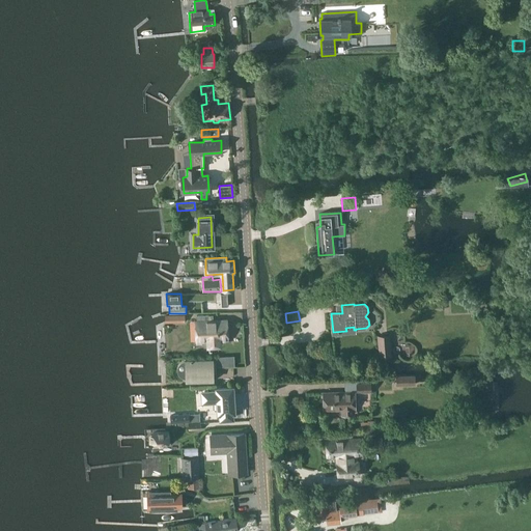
[(197,322),(195,322),(196,340),(207,340),(207,346),(220,345),(220,339),(228,339),(227,320),(210,322),(210,315),(197,315),(197,322)]
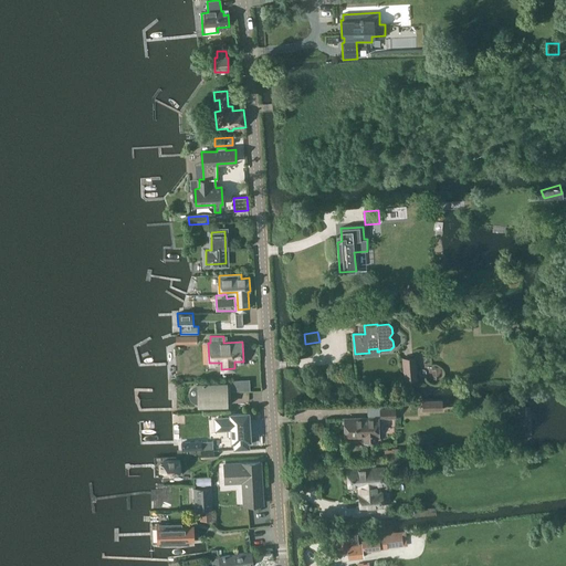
[(402,381),(417,380),(415,357),(401,358),(402,381)]
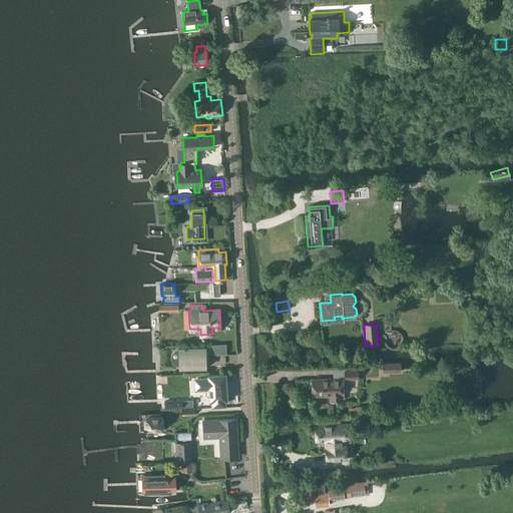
[(210,355),(220,354),(220,344),(209,345),(210,355)]
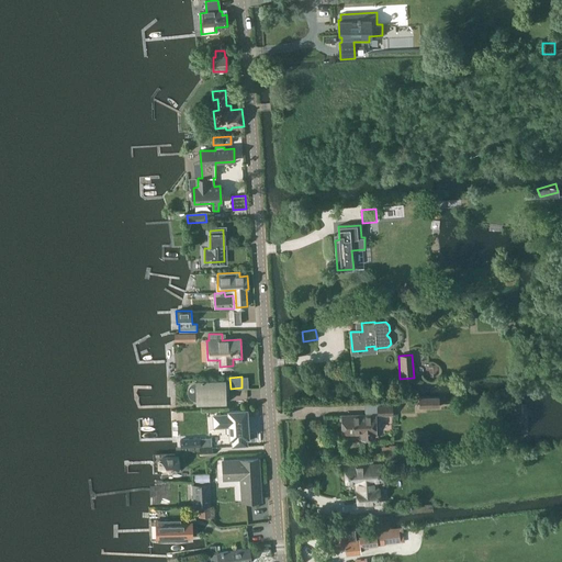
[(224,381),(197,382),(198,401),(225,400),(225,390),(228,390),(228,380),(224,380),(224,381)]
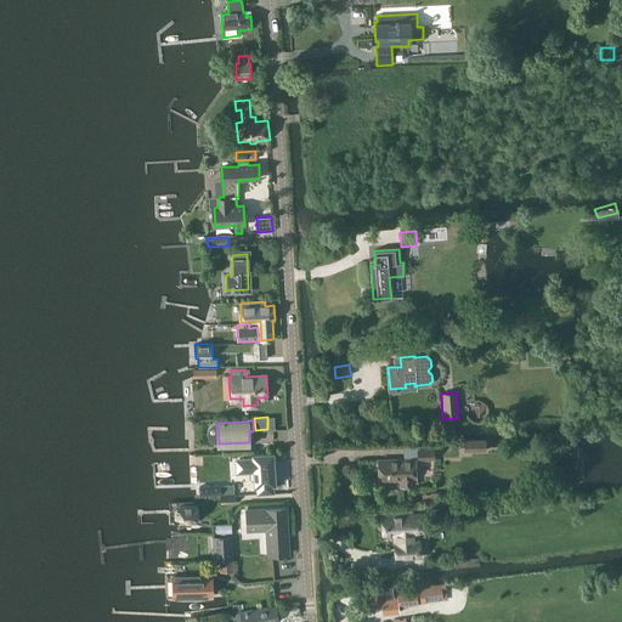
[(463,451),(486,451),(486,440),(463,441),(463,451)]
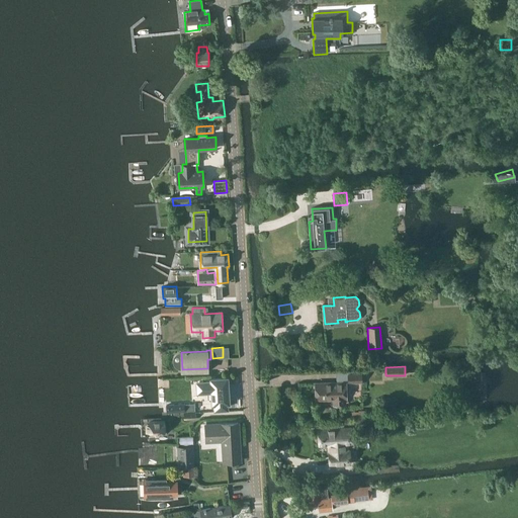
[(348,374),(346,374),(346,383),(361,382),(361,374),(348,374)]
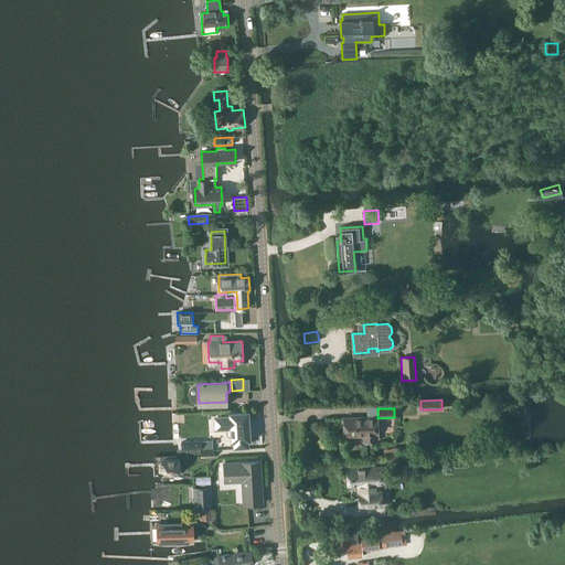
[(231,415),(217,416),(217,427),(231,426),(232,440),(234,439),(234,446),(247,445),(247,439),(249,439),(248,422),(246,422),(245,417),(248,417),(247,412),(230,413),(231,415)]
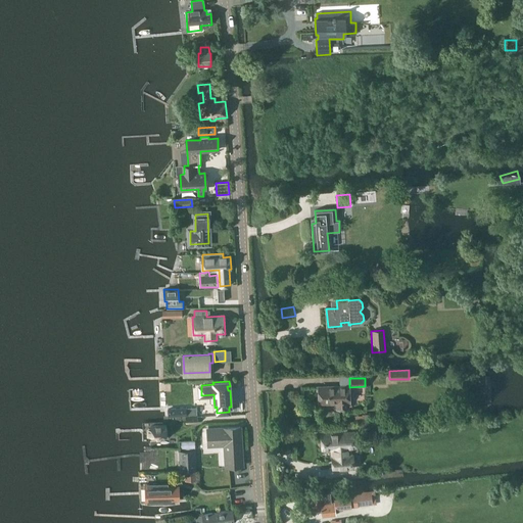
[(339,386),(318,387),(319,402),(335,402),(335,408),(348,408),(348,401),(349,401),(349,387),(349,386),(339,386)]
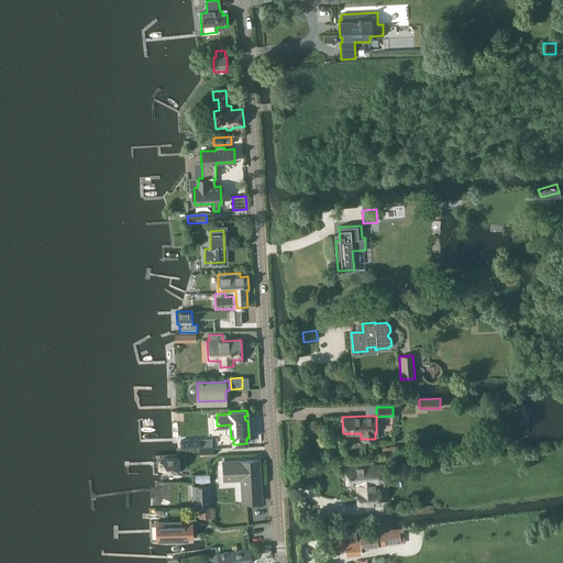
[(162,441),(163,450),(181,450),(180,440),(162,441)]
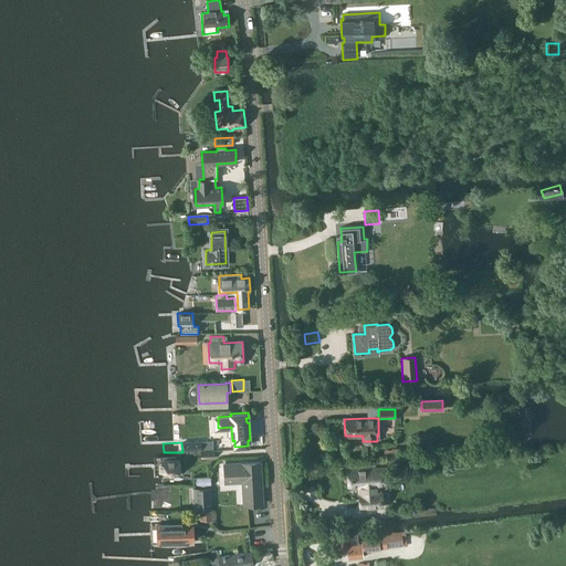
[(178,477),(178,469),(180,469),(180,460),(164,461),(164,464),(160,464),(161,475),(173,474),(173,477),(178,477)]
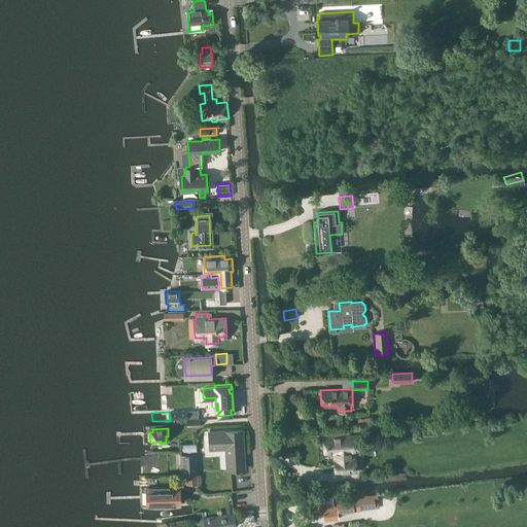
[(245,469),(243,429),(209,431),(210,449),(226,448),(227,470),(245,469)]
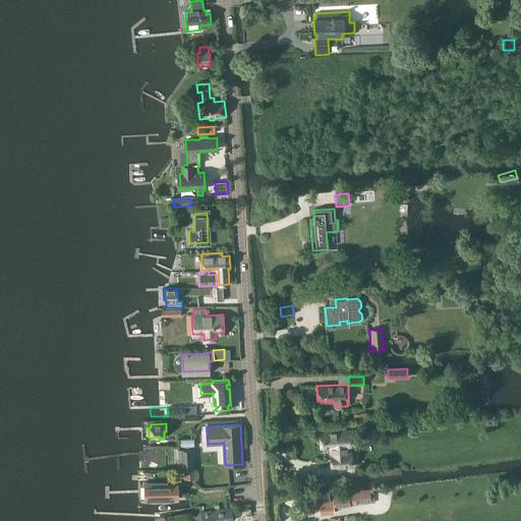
[(353,430),(320,433),(321,447),(333,446),(333,455),(331,455),(332,467),(352,466),(352,454),(347,454),(346,445),(354,445),(353,430)]
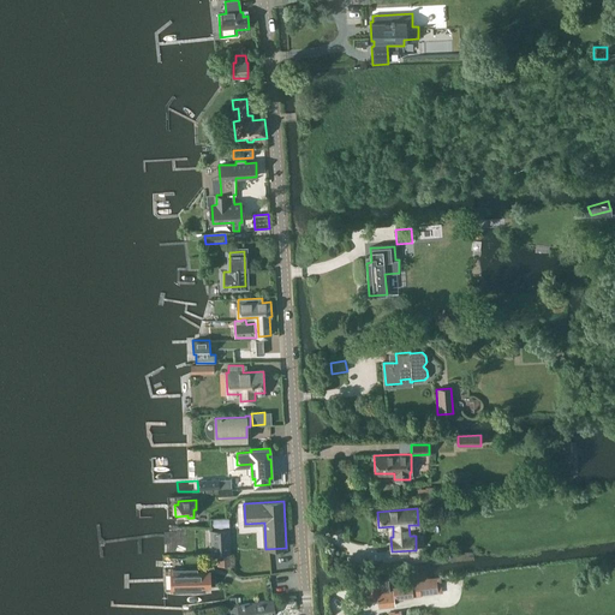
[(230,529),(210,530),(212,555),(216,554),(218,554),(218,560),(218,562),(218,566),(231,566),(231,554),(232,553),(231,529),(230,529)]
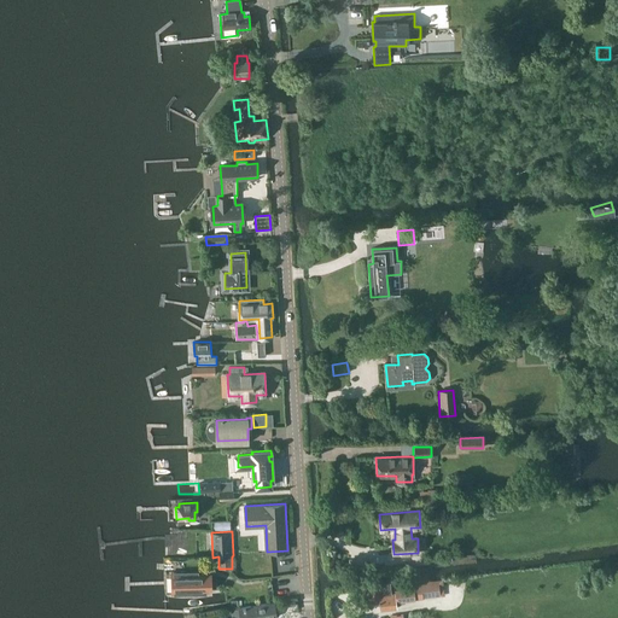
[(435,566),(444,565),(444,555),(435,557),(435,566)]
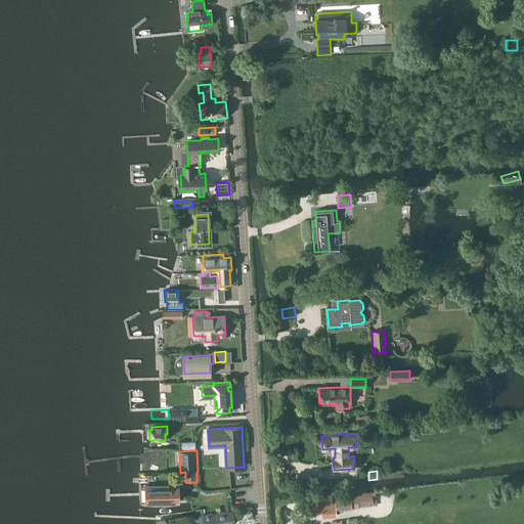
[(167,486),(145,487),(146,504),(150,504),(176,503),(176,501),(179,501),(179,497),(179,488),(167,488),(167,486)]
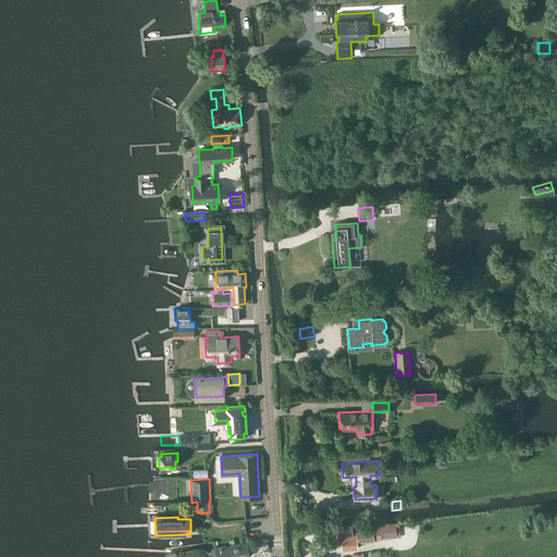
[(400,536),(398,522),(372,525),(372,530),(356,532),(357,535),(354,535),(353,525),(344,527),(344,529),(341,530),(341,529),(333,530),(335,543),(342,542),(343,549),(358,547),(357,542),(400,536)]
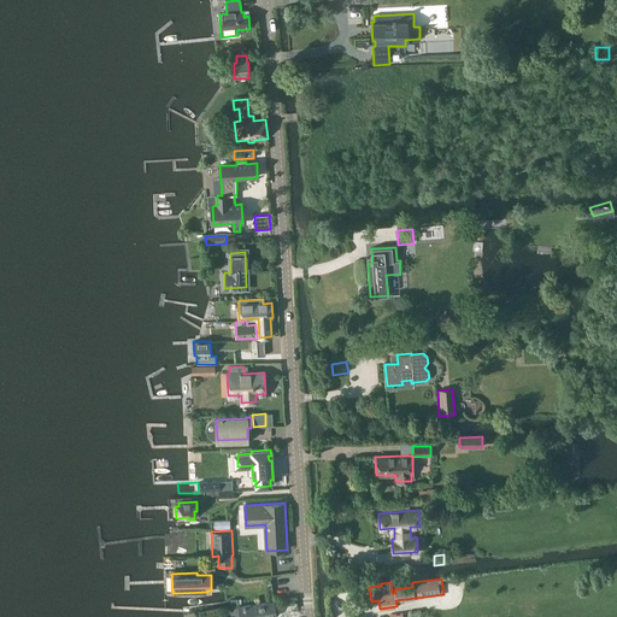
[(266,616),(276,616),(275,601),(239,606),(240,616),(266,616)]
